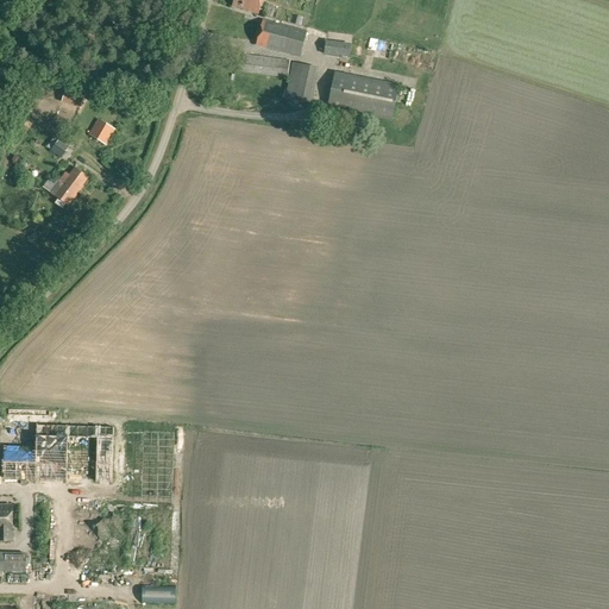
[(258,14),(262,0),(233,0),(232,6),(258,14)]
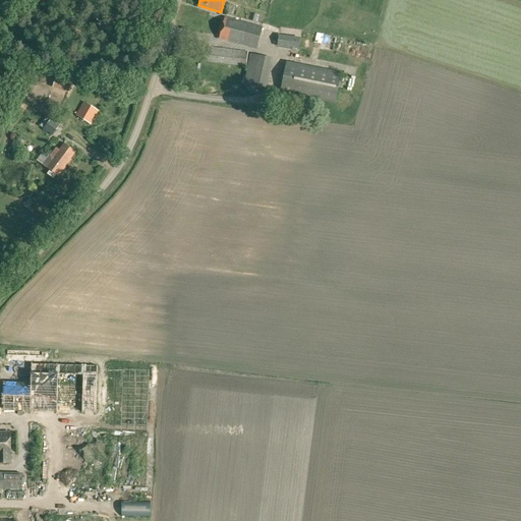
[(256,49),(263,26),(225,16),(219,39),(256,49)]
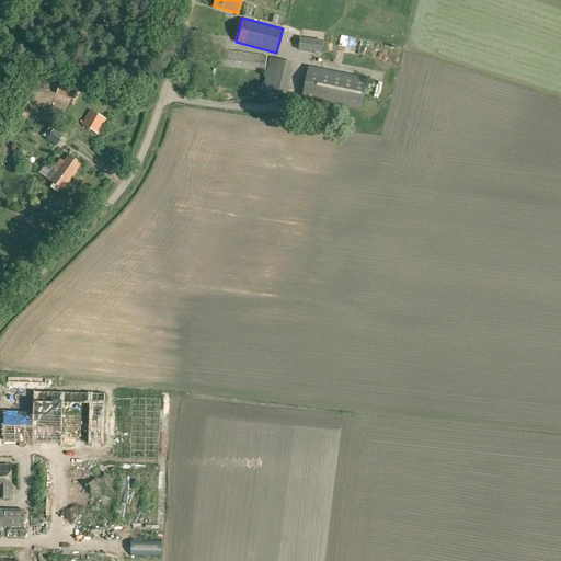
[(321,53),(322,42),(300,38),(299,50),(321,53)]
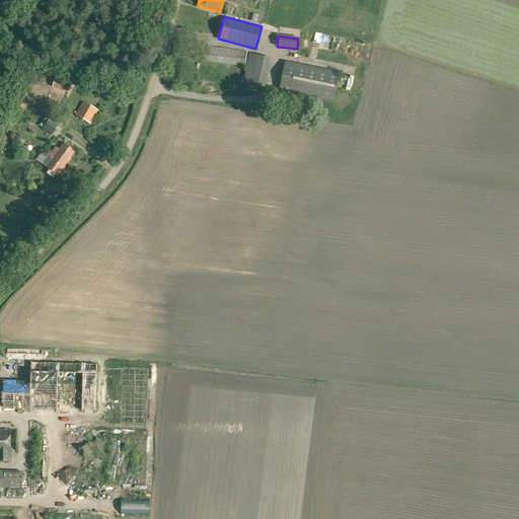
[(344,52),(346,39),(334,35),(331,49),(344,52)]
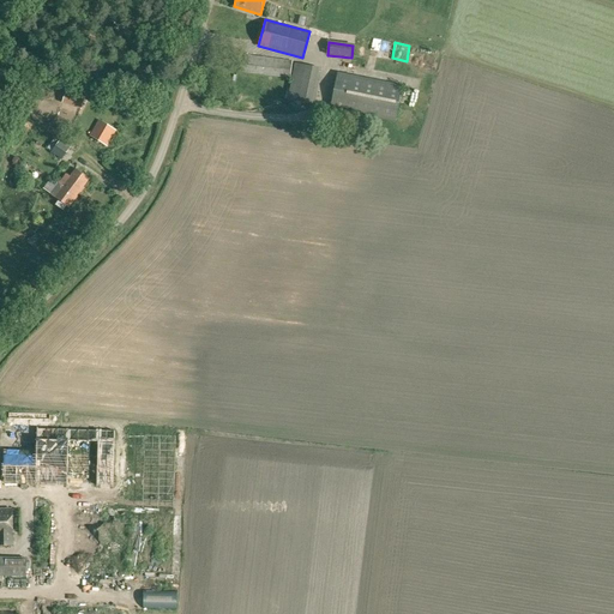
[(427,59),(425,47),(416,48),(419,60),(427,59)]
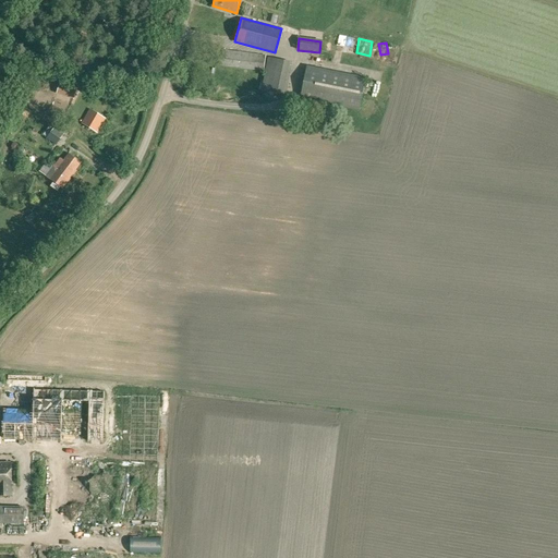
[(264,72),(266,55),(220,49),(218,65),(264,72)]
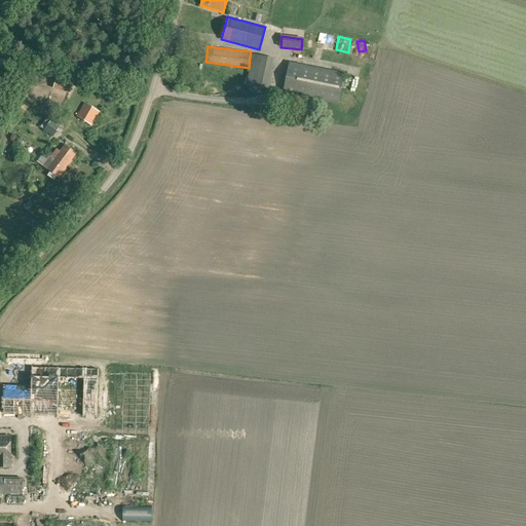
[(269,89),(276,59),(253,54),(247,85),(269,89)]
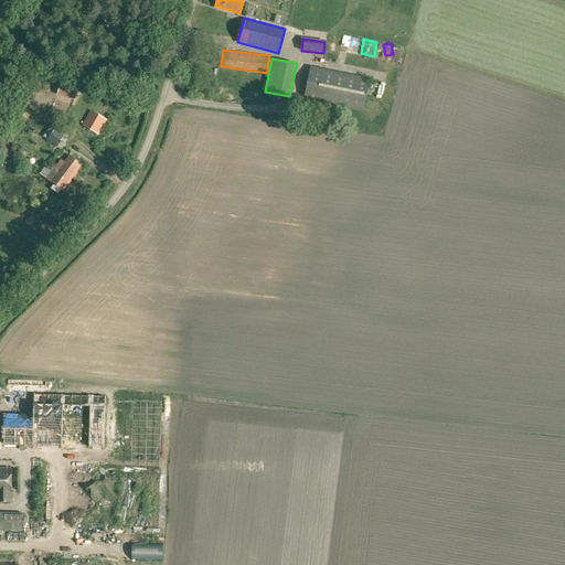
[(363,112),(365,102),(368,87),(370,78),(311,67),(310,76),(305,105),(321,108),(322,104),(363,112)]
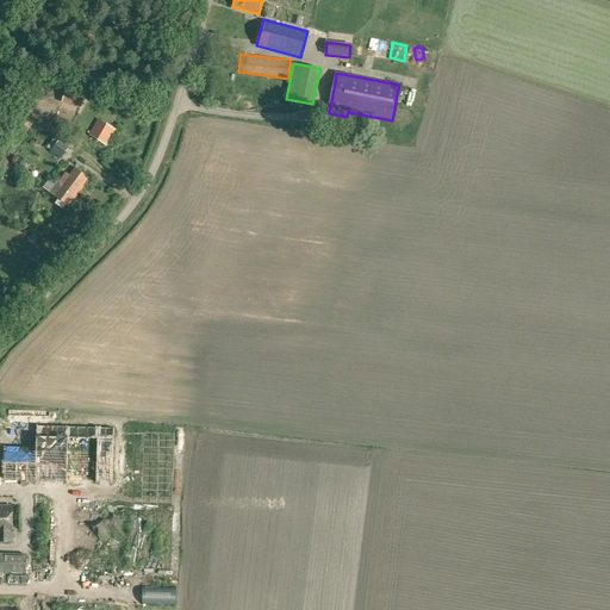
[(106,144),(116,130),(98,119),(89,135),(106,144)]
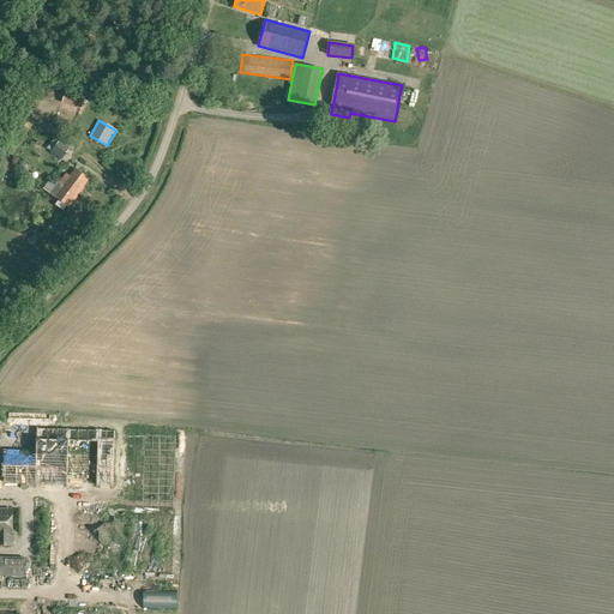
[(61,161),(71,148),(60,139),(50,152),(61,161)]
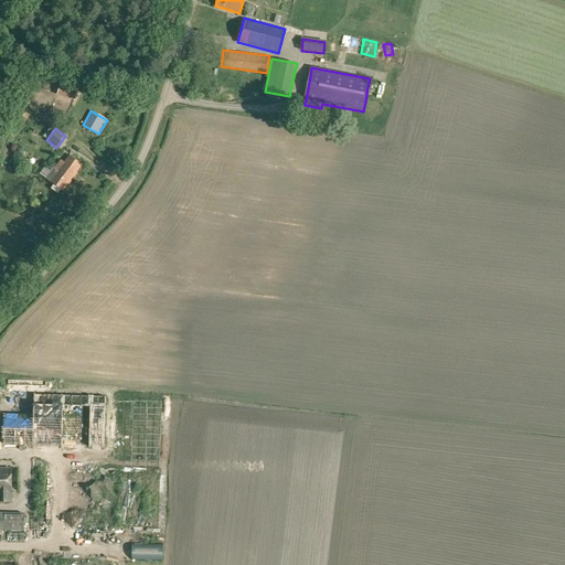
[(45,166),(40,173),(46,179),(54,184),(51,189),(57,193),(61,189),(63,191),(71,181),(71,180),(82,164),(70,156),(64,162),(61,160),(60,161),(52,171),(45,166)]
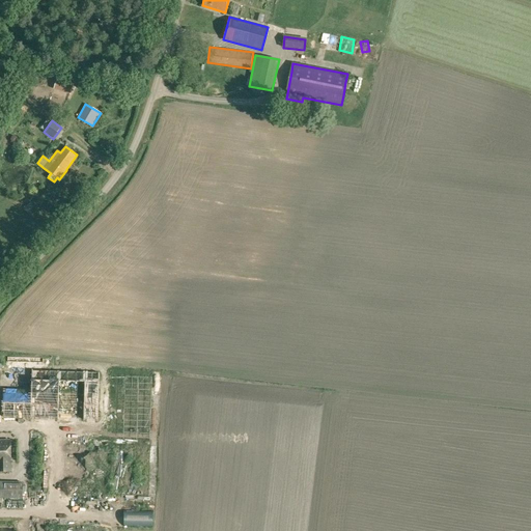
[(5,417),(57,419),(58,375),(31,374),(30,399),(5,398),(5,417)]
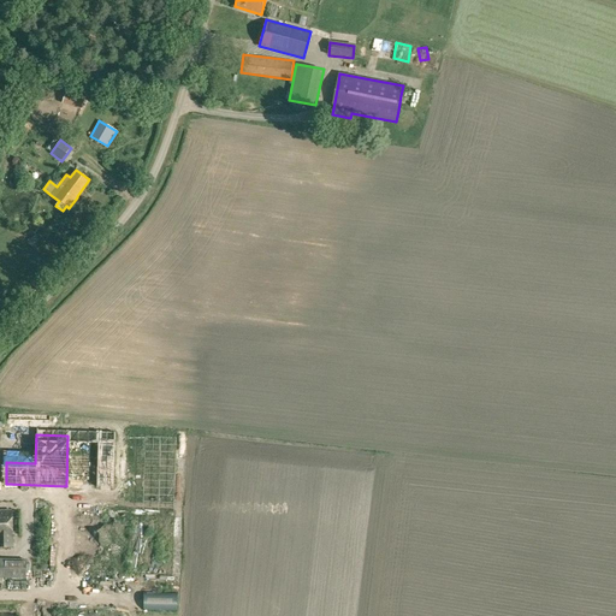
[(0,548),(13,548),(13,538),(12,510),(0,510),(0,548)]
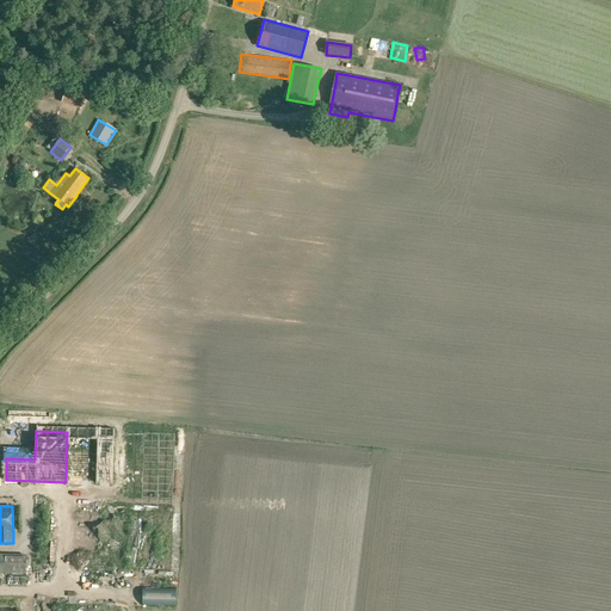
[(0,573),(26,575),(26,561),(26,555),(0,553),(0,573)]
